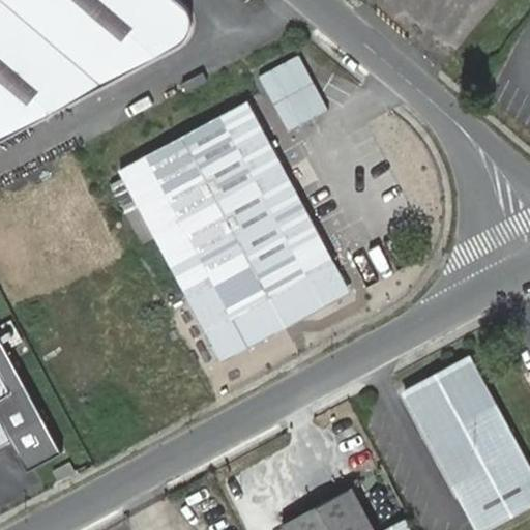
[(0,0),(0,140),(179,46),(187,39),(190,35),(194,26),(194,21),(190,11),(187,6),(184,3),(180,0),(0,0)]
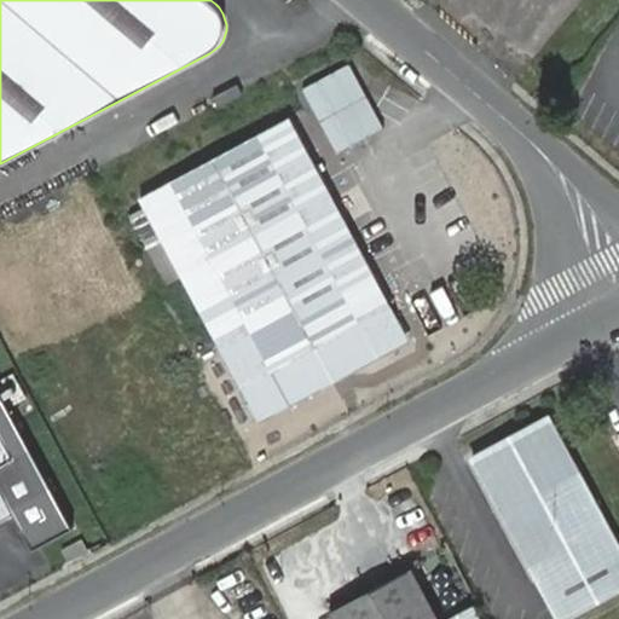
[(356,62),(306,85),(339,154),(387,131),(356,62)]
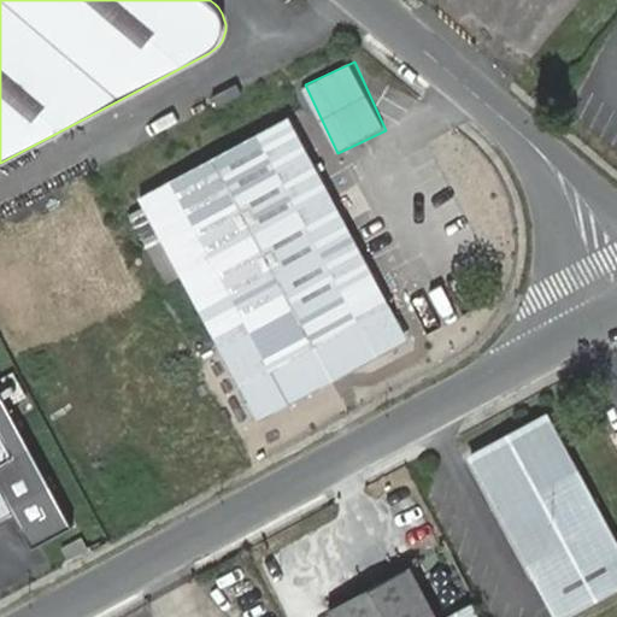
[(288,115),(139,195),(254,411),(404,330),(288,115)]
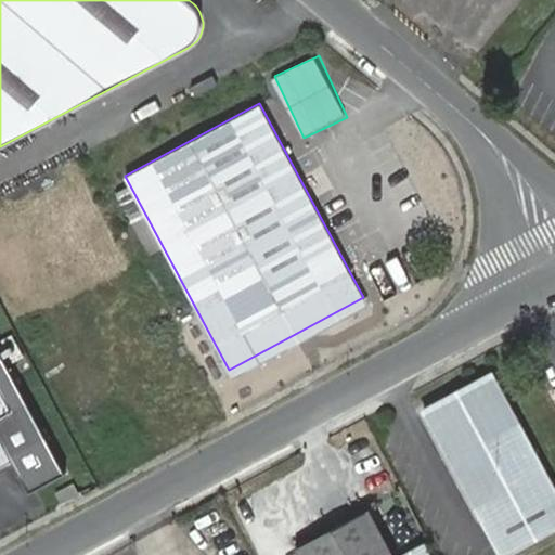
[(65,473),(0,349),(0,388),(11,410),(0,415),(0,434),(30,491),(65,473)]
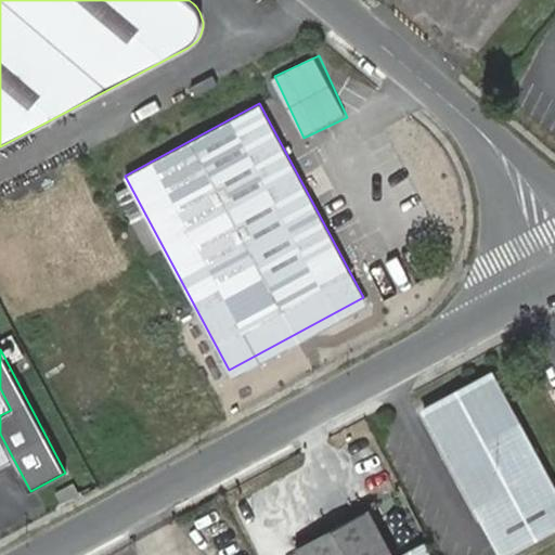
[(499,554),(502,554),(554,527),(554,485),(493,372),(421,411),(499,554)]
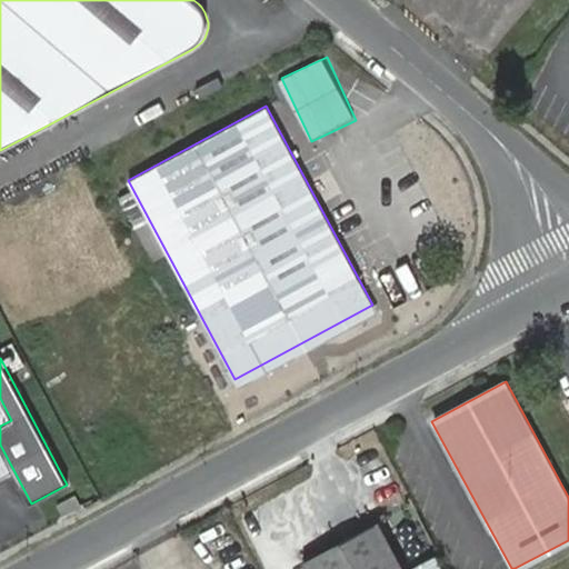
[(0,476),(12,470),(0,445),(0,426),(11,420),(0,398),(0,476)]
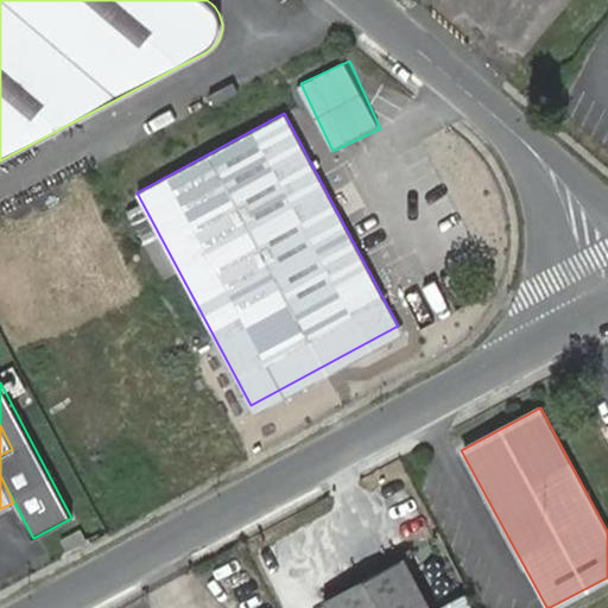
[(431,607),(405,559),(325,602),(328,607),(431,607)]
